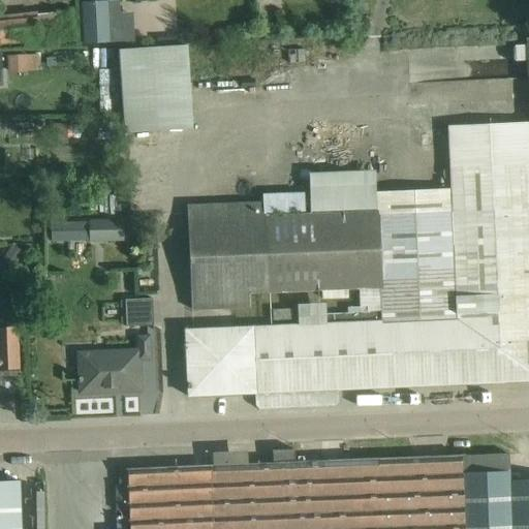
[(85,44),(109,43),(106,2),(83,3),(85,44)]
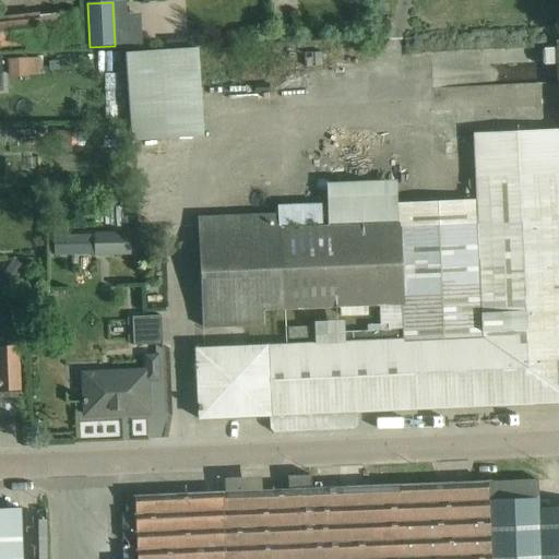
[(538,22),(551,31),(558,19),(558,14),(548,8),(538,22)]
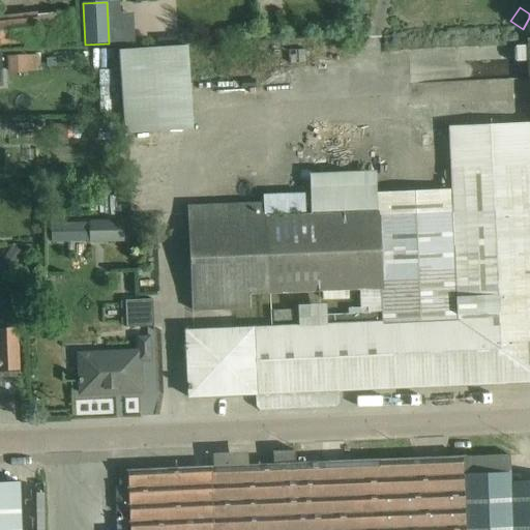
[(68,15),(37,18),(37,16),(0,19),(0,45),(39,41),(40,45),(71,42),(68,15)]
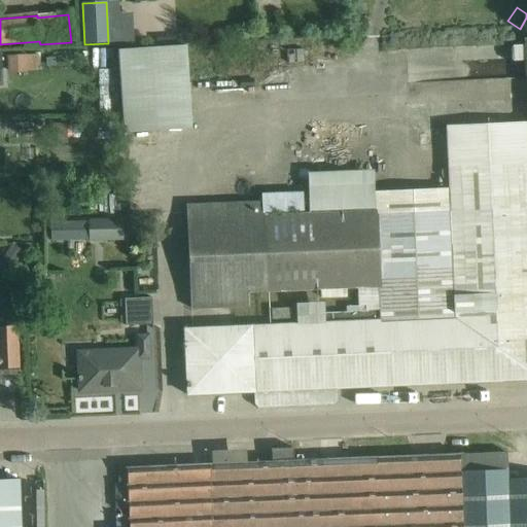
[(190,309),(249,307),(249,292),(319,289),(358,288),(358,305),(366,305),(366,306),(346,307),(346,313),(324,314),(324,323),(234,327),(184,329),(186,395),(187,395),(254,392),(254,405),(258,409),(334,406),(338,401),(338,389),(526,380),(526,37),(525,38),(526,88),(526,123),(447,126),(448,149),(450,190),(373,194),(373,177),(326,179),(308,180),(309,194),(261,195),(261,203),(186,206),(190,309)]
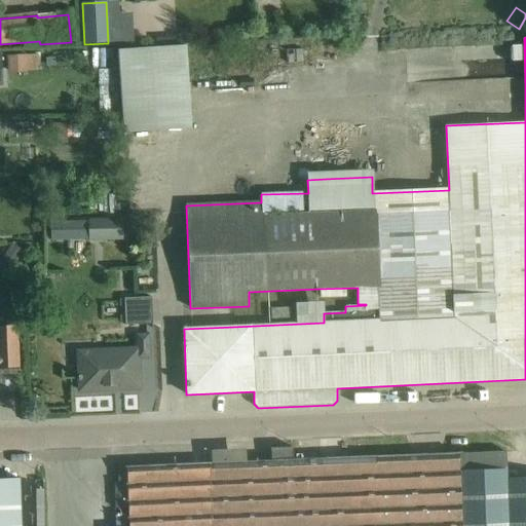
[(514,41),(503,42),(503,59),(514,59),(514,41)]
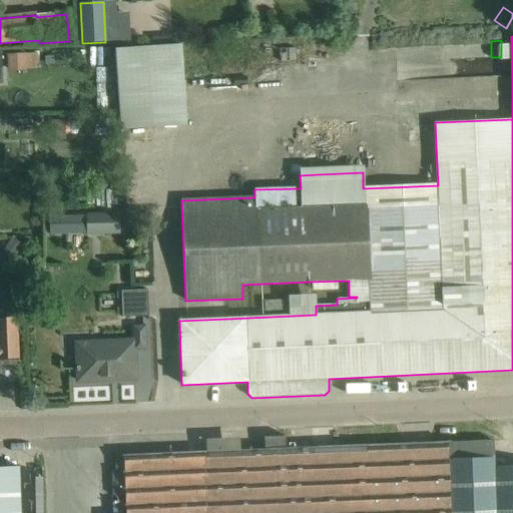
[(121,130),(185,125),(179,44),(115,49),(121,130)]
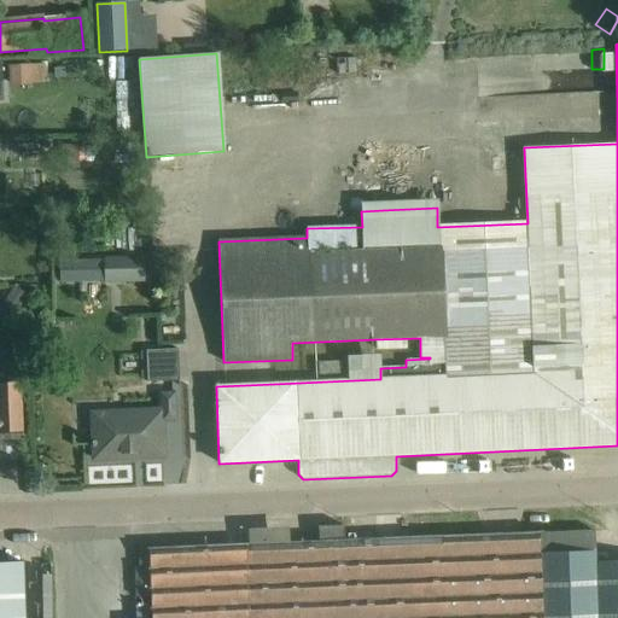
[(44,83),(42,64),(7,65),(9,85),(44,83)]
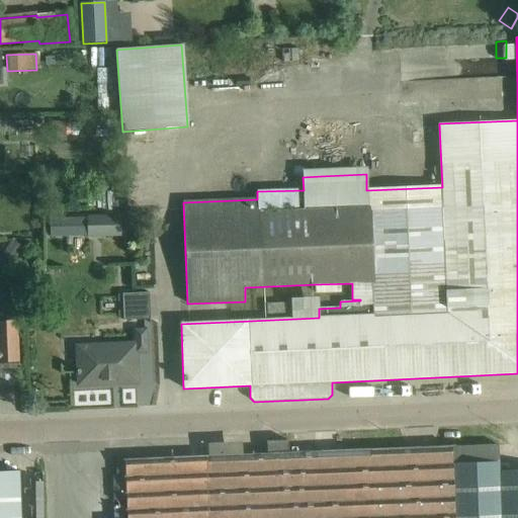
[(51,121),(51,139),(65,140),(65,122),(51,121)]
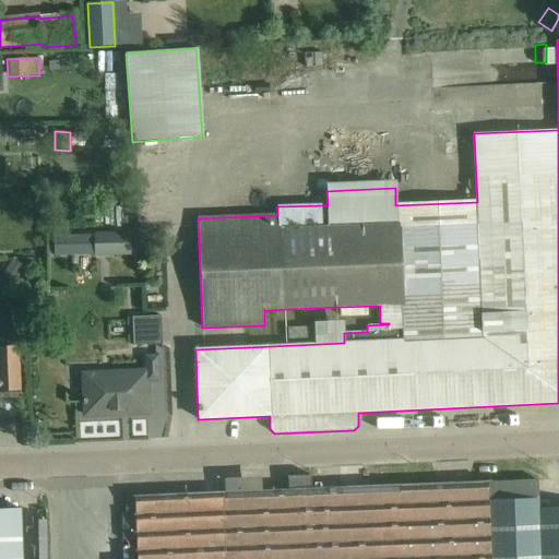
[(93,235),(54,236),(54,254),(93,253),(93,257),(130,256),(130,233),(93,234),(93,235)]
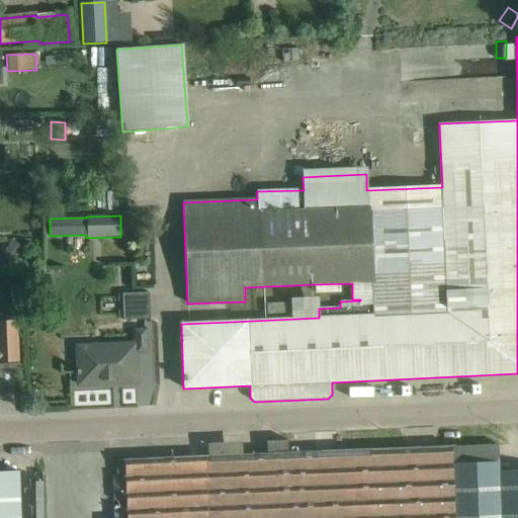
[(11,241),(2,253),(13,260),(22,249),(11,241)]
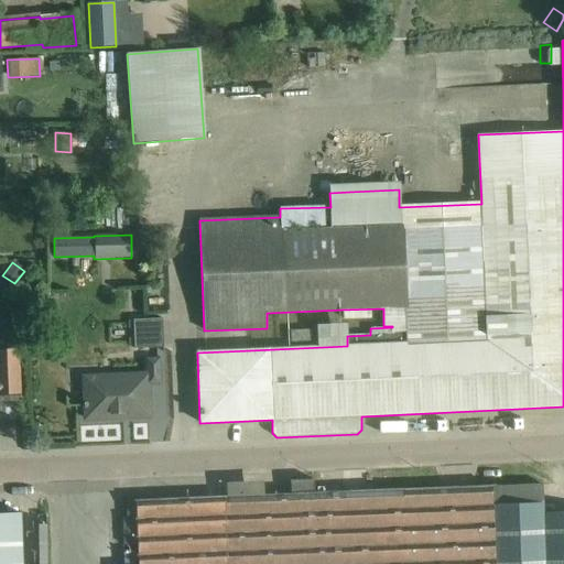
[(122,303),(136,302),(134,285),(121,286),(122,303)]
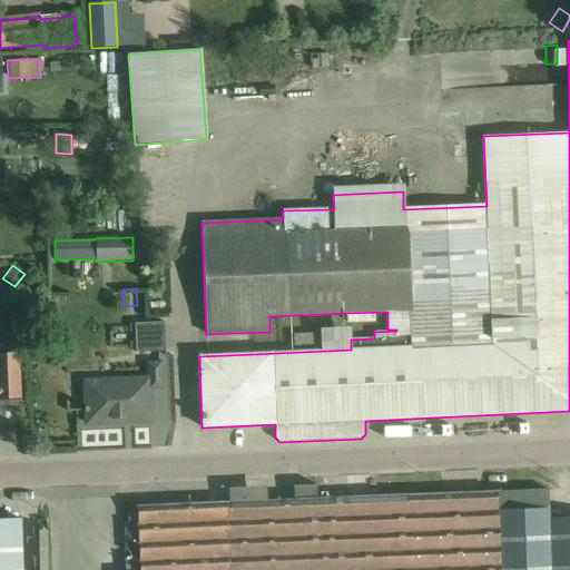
[(135,323),(136,353),(165,351),(164,322),(135,323)]
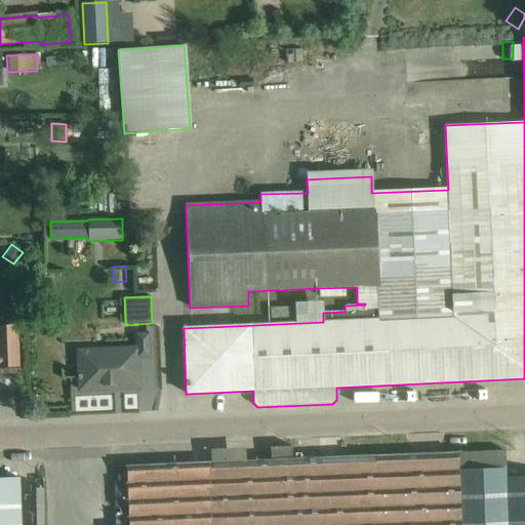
[(291,308),(271,308),(271,319),(291,318),(291,308)]
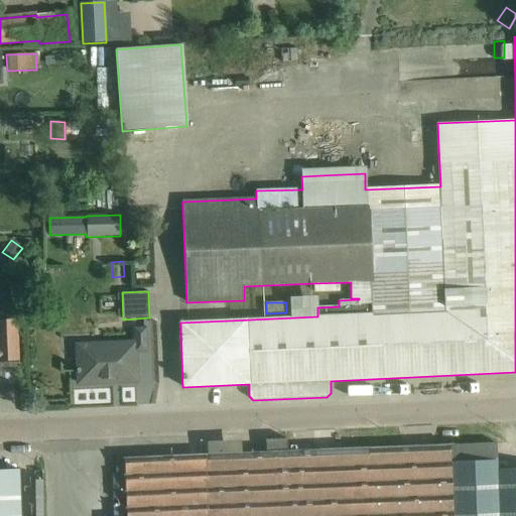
[(0,362),(17,362),(15,321),(0,321),(0,362)]
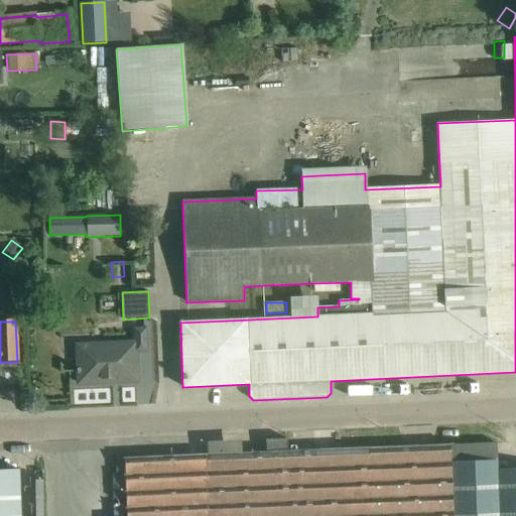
[(80,383),(137,381),(135,353),(147,352),(146,328),(134,329),(134,343),(78,346),(80,383)]
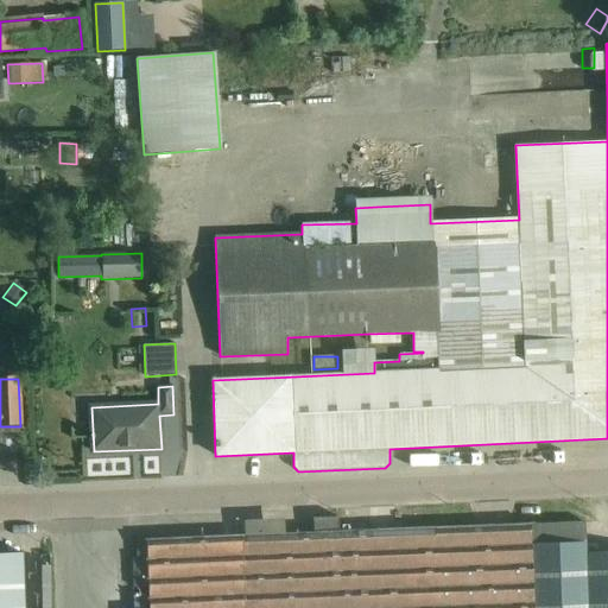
[(25,428),(0,429),(0,458),(26,458),(25,428)]
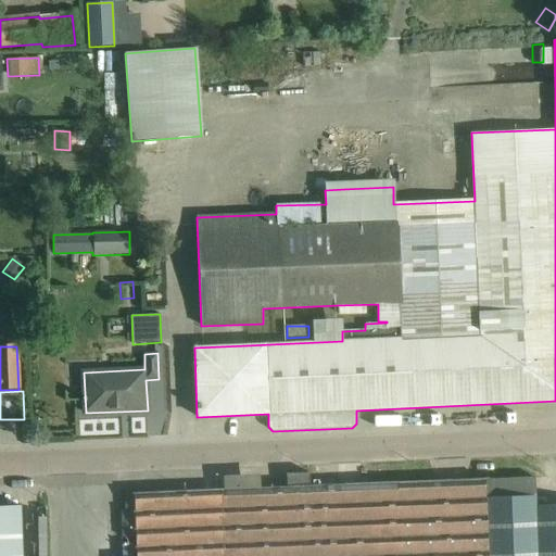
[(555,555),(555,504),(535,505),(534,478),(464,481),(439,482),(396,483),(338,485),(310,488),(308,472),(286,474),(287,488),(223,491),(134,494),(134,490),(126,490),(126,494),(125,494),(126,510),(122,510),(123,538),(136,536),(136,555),(555,555)]
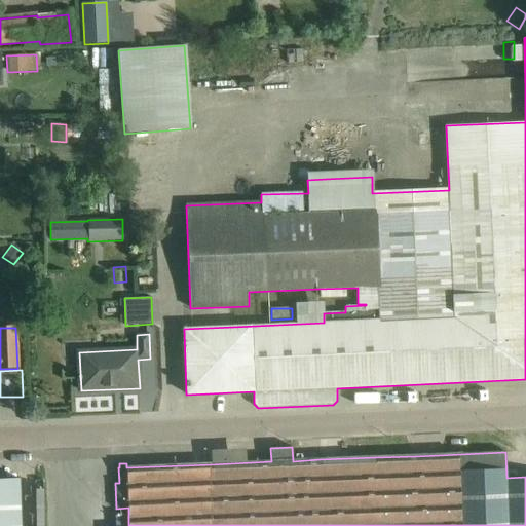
[(21,525),(21,518),(19,479),(0,479),(0,525),(21,525)]
